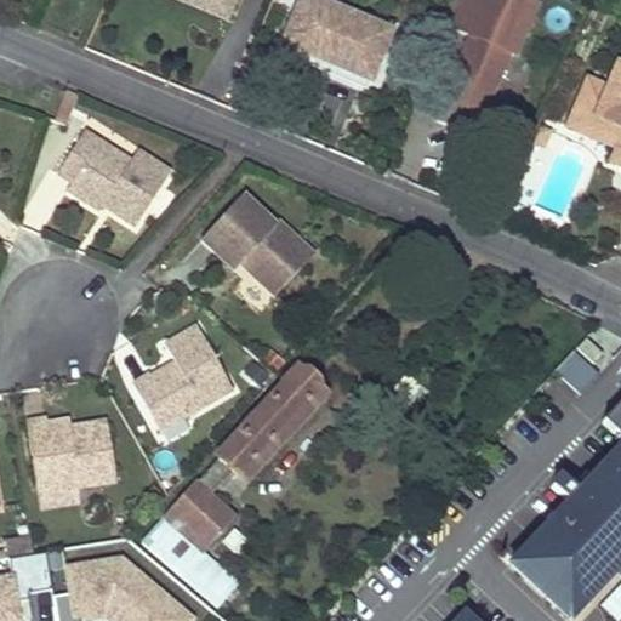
[(389,32),(314,0),(298,0),(280,44),(368,83),(389,32)]
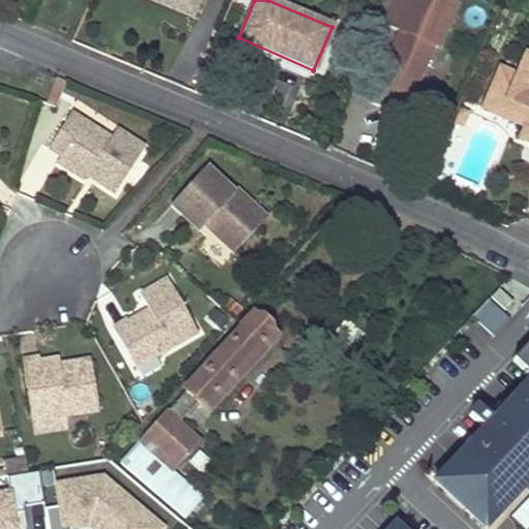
[(455,0),(453,0),(390,0),(380,24),(399,31),(368,103),(400,117),(430,44),(435,47),(455,0)]
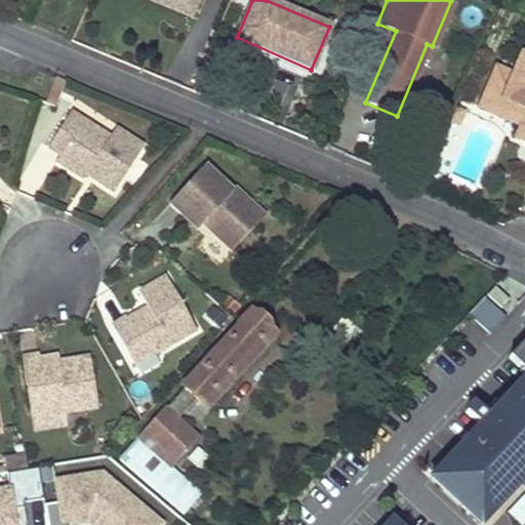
[(524,57),(516,78),(524,81),(524,57)]
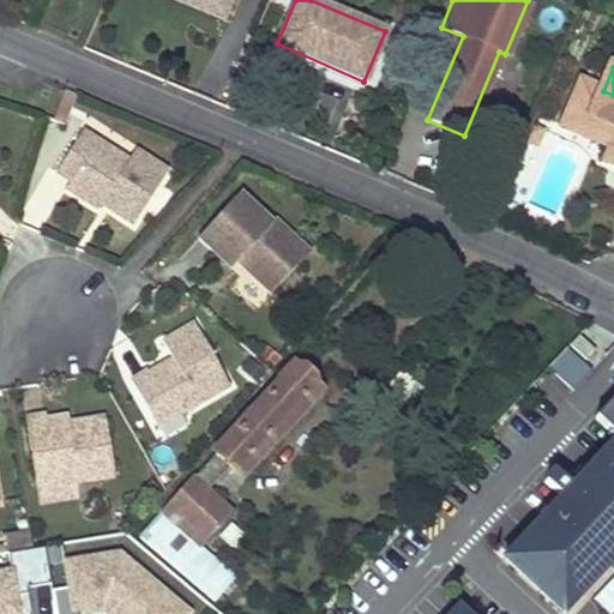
[(594,118),(584,113),(595,88),(584,84),(566,128),(587,136),(594,118)]
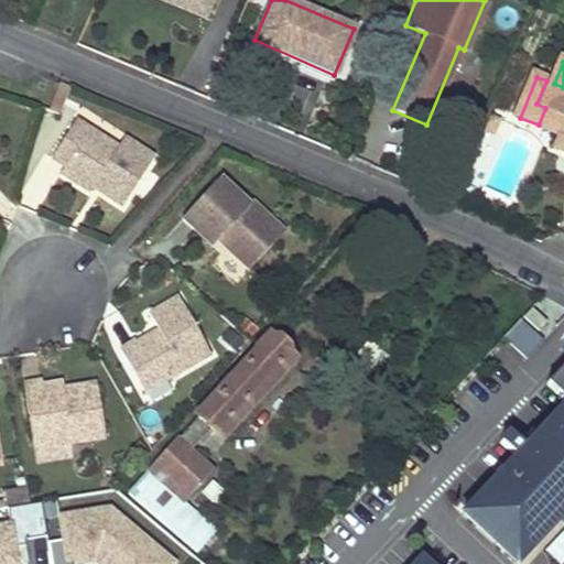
[(563,87),(554,84),(546,80),(537,104),(545,108),(539,125),(563,136),(560,148),(563,150),(563,87)]
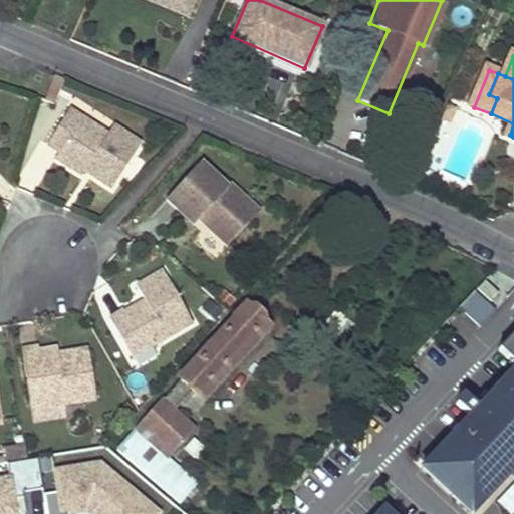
[(444,106),(438,121),(448,124),(454,110),(444,106)]
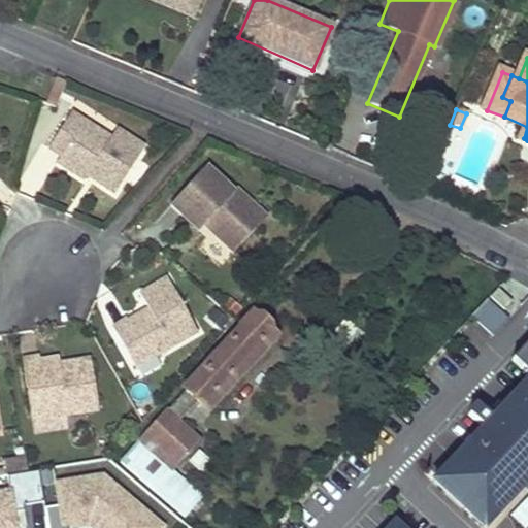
[(119,192),(147,145),(119,126),(112,135),(100,128),(97,132),(80,122),(84,117),(74,110),(53,145),(66,154),(61,162),(88,178),(92,173),(95,167),(105,173),(101,180),(119,192)]
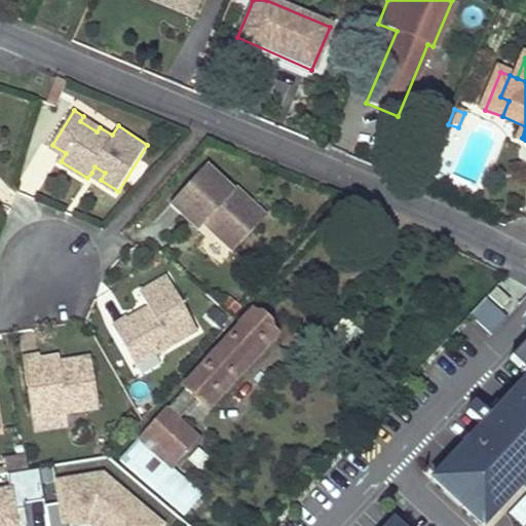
[(97,132),(100,127),(83,116),(80,121),(97,132)]
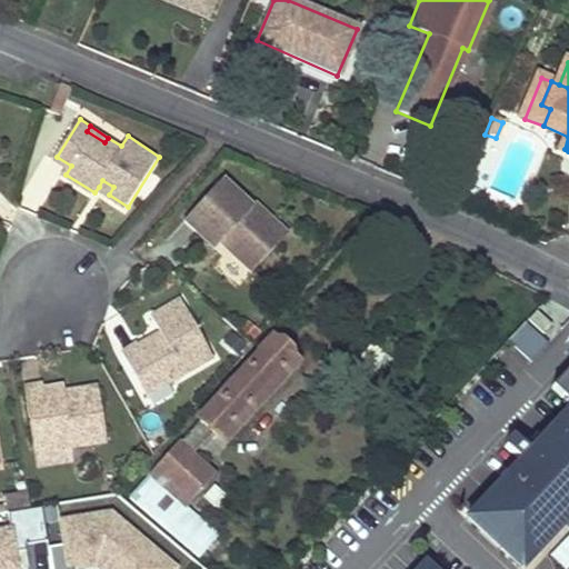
[(222,242),(253,270),(281,238),(266,225),(275,215),(258,200),(255,205),(223,177),(186,220),(217,248),(222,242)]
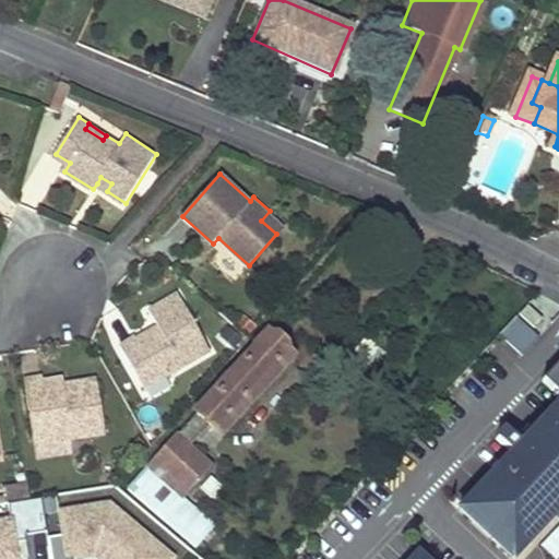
[(100,177),(97,183),(107,191),(111,183),(100,177)]
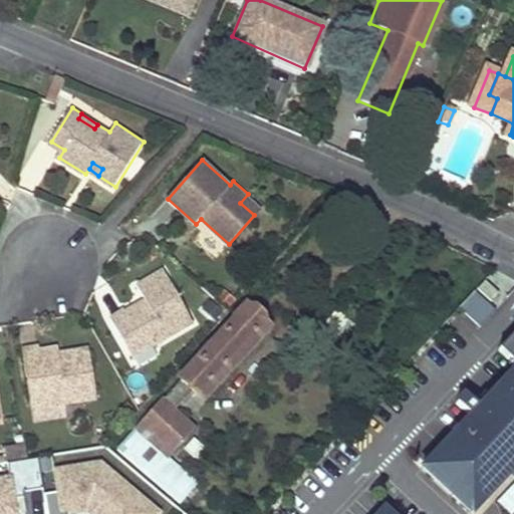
[(248,194),(240,203),(254,215),(262,207),(248,194)]
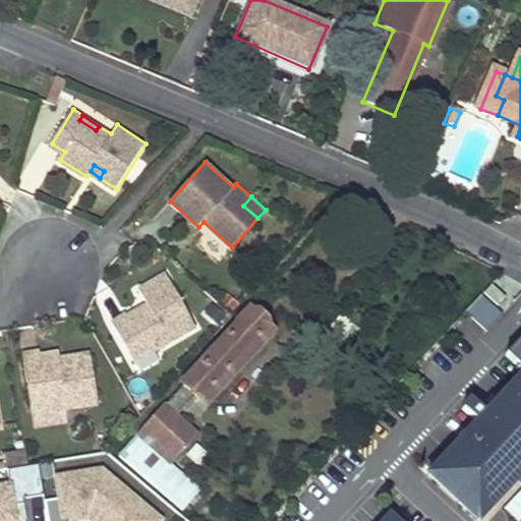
[(172,279),(145,293),(152,307),(154,312),(147,316),(145,311),(130,319),(128,315),(114,323),(130,355),(143,349),(156,352),(198,332),(172,279)]
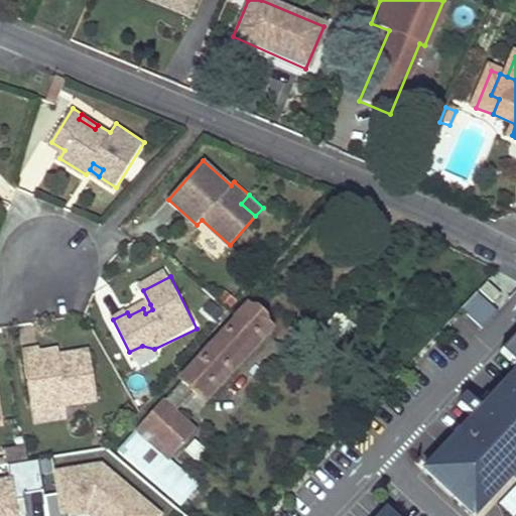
[(480,289),(494,302),(502,294),(488,281),(480,289)]
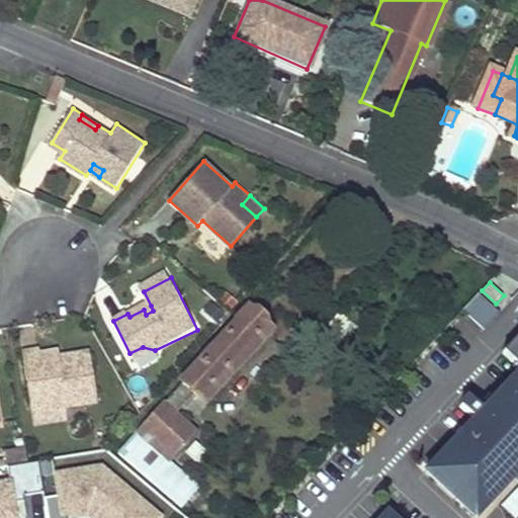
[(500,313),(480,293),(463,311),(485,330),(500,313)]
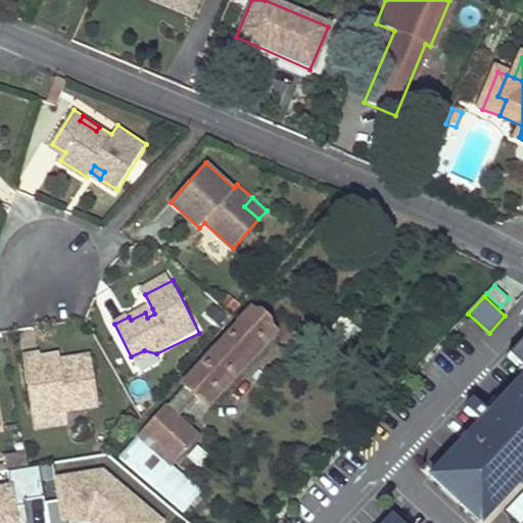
[(154,314),(152,308),(145,313),(147,318),(154,314)]
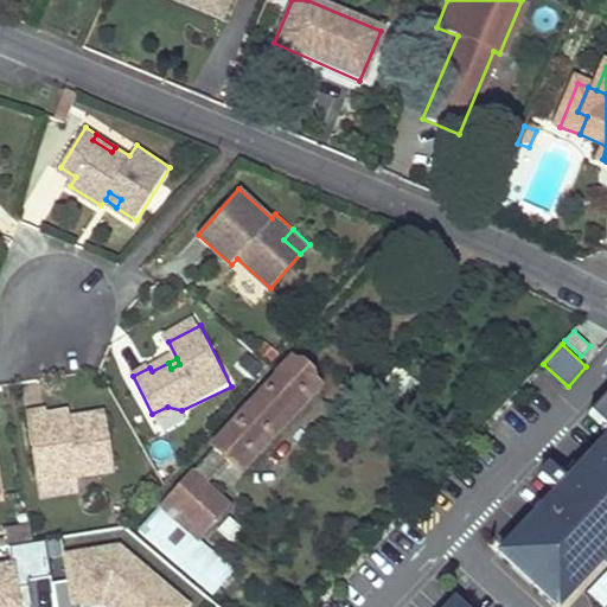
[(199,543),(230,508),(206,487),(227,464),(235,470),(300,396),(306,402),(318,388),(313,383),(312,379),(312,377),(310,374),(306,370),(300,366),(296,365),(292,364),(289,362),(276,375),(279,376),(250,408),(244,403),(232,419),(237,422),(139,532),(212,596),(221,587),(225,589),(235,580),(230,576),(234,573),(199,543)]
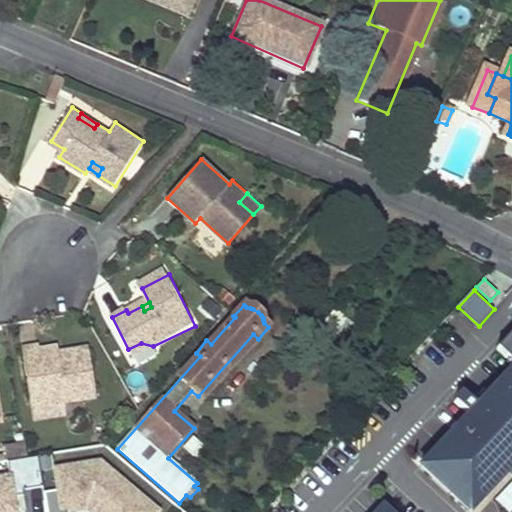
[(511,332),(497,349),(511,362),(511,382),(445,454),(488,494),(511,468),(511,332)]
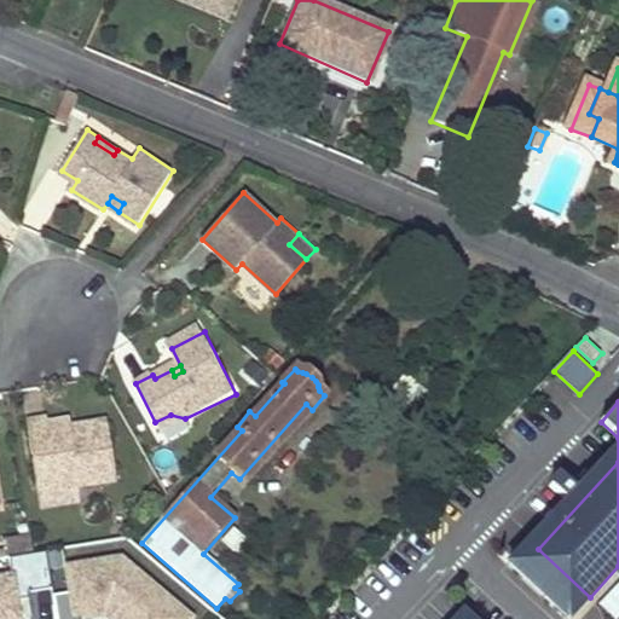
[(155,422),(160,431),(185,418),(171,415),(155,422)]
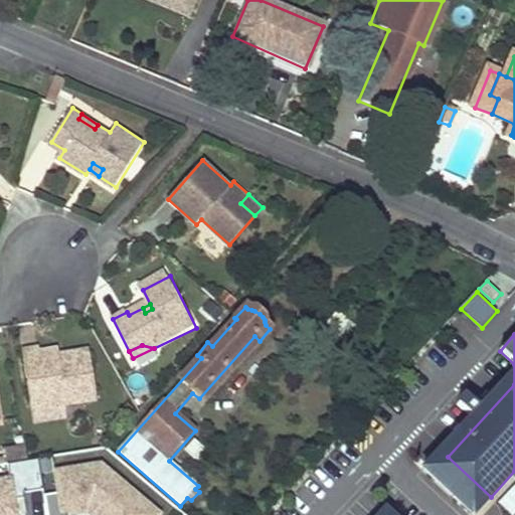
[(65,406),(97,401),(89,353),(68,356),(69,361),(59,363),(58,358),(57,349),(39,352),(38,349),(22,352),(31,403),(64,398),(65,406)]
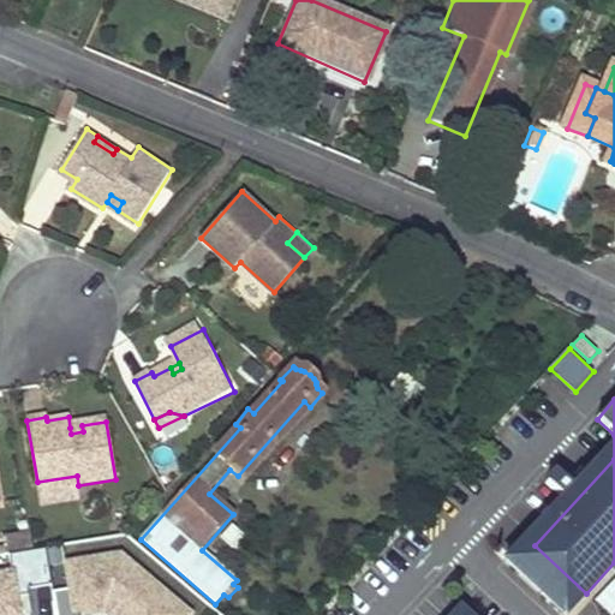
[(562,614),(566,614),(586,593),(535,545),(614,459),(614,443),(586,476),(574,488),(557,472),(547,483),(563,499),(506,561),(562,614)]
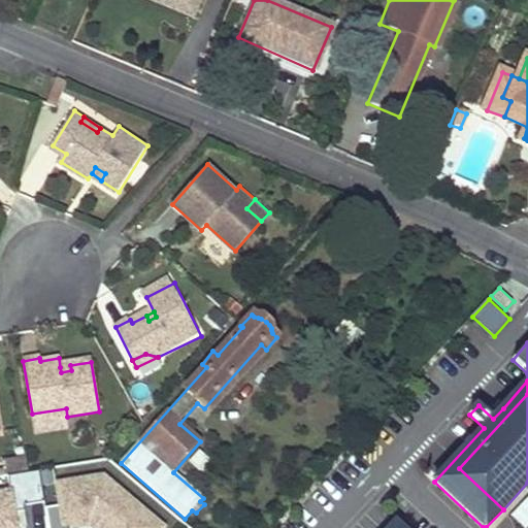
[(33,423),(67,417),(66,408),(32,414),(33,423)]
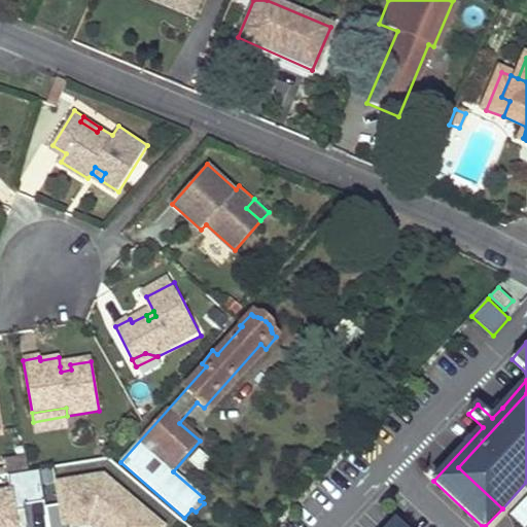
[(8,477),(27,473),(25,460),(1,463),(3,477),(8,477)]
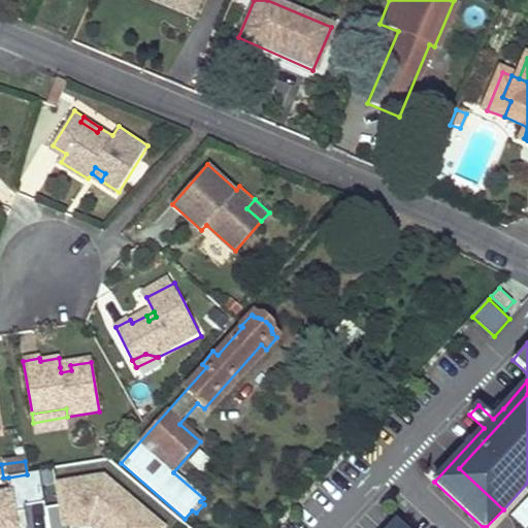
[(10,493),(0,494),(0,527),(17,527),(14,513),(25,510),(24,504),(42,501),(37,472),(27,474),(8,477),(10,493)]
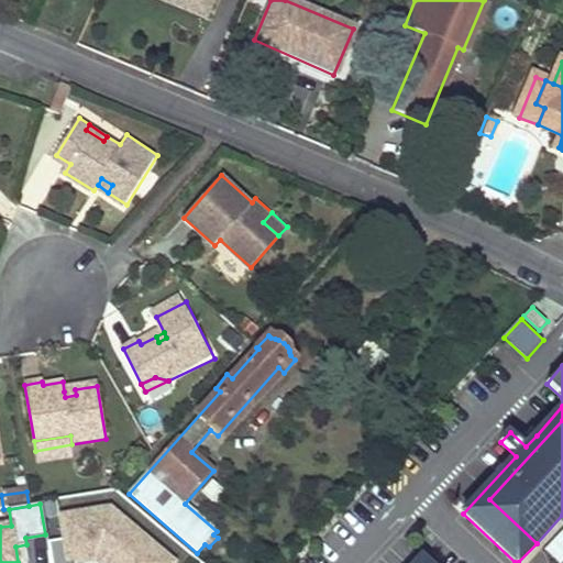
[(170,562),(108,510),(67,517),(70,539),(47,542),(51,562),(74,562),(74,559),(96,554),(105,562),(170,562)]
